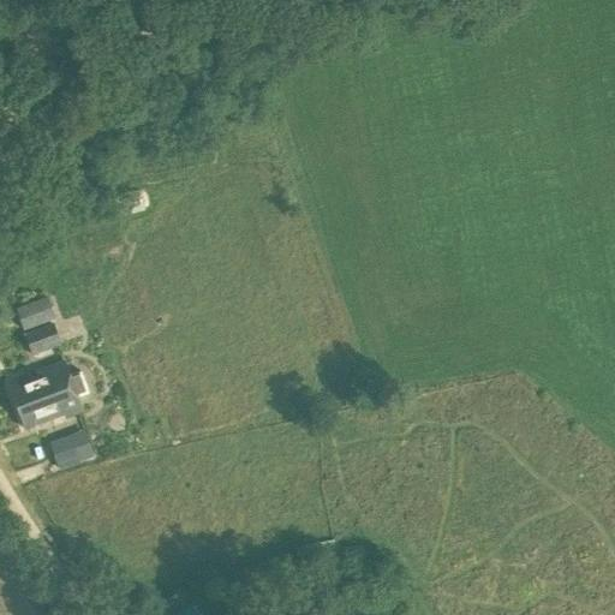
[(66,119),(69,107),(58,105),(55,117),(66,119)]
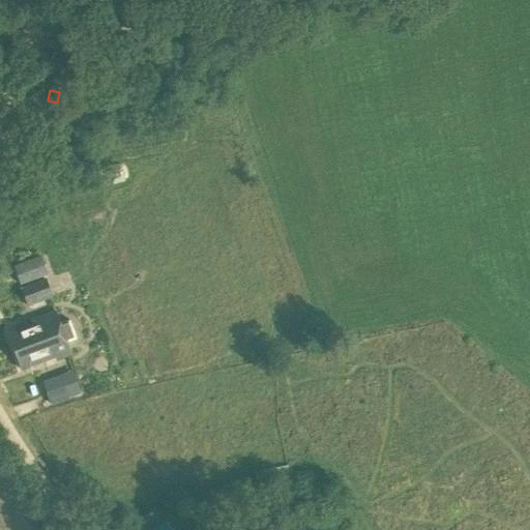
[(100,188),(130,180),(128,172),(134,170),(131,162),(96,171),(100,188)]
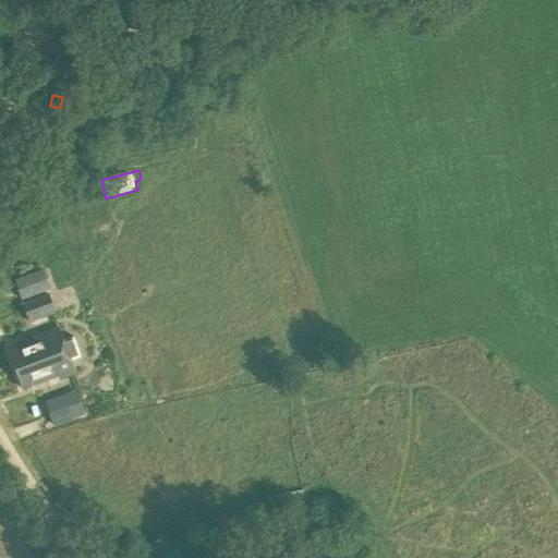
[(22,301),(50,290),(43,269),(14,280),(22,301)]
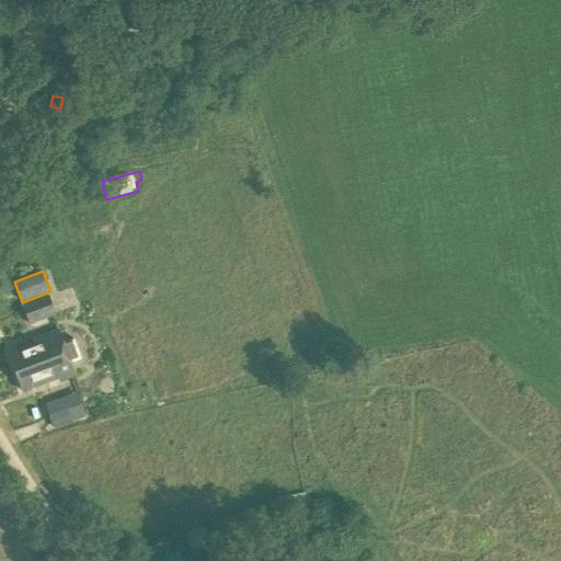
[(30,324),(55,315),(47,295),(22,305),(30,324)]
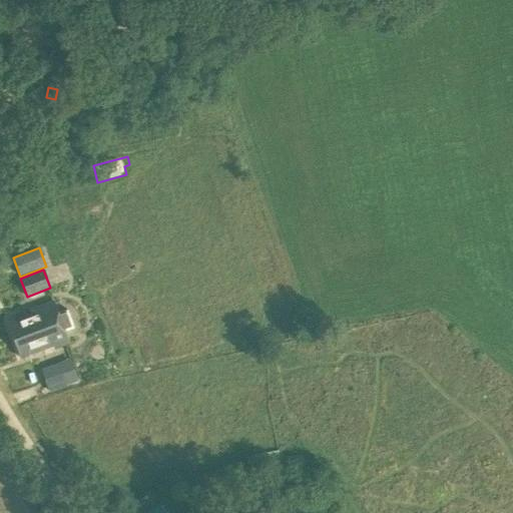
[(15,341),(71,322),(66,310),(58,313),(54,301),(29,310),(30,315),(9,323),(15,341)]
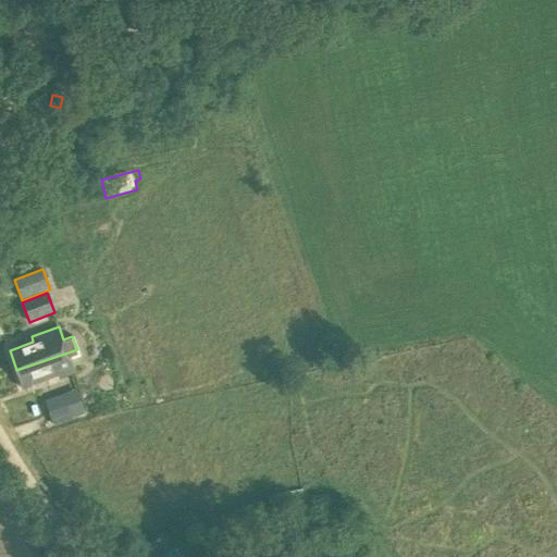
[(53,425),(73,419),(63,394),(44,401),(53,425)]
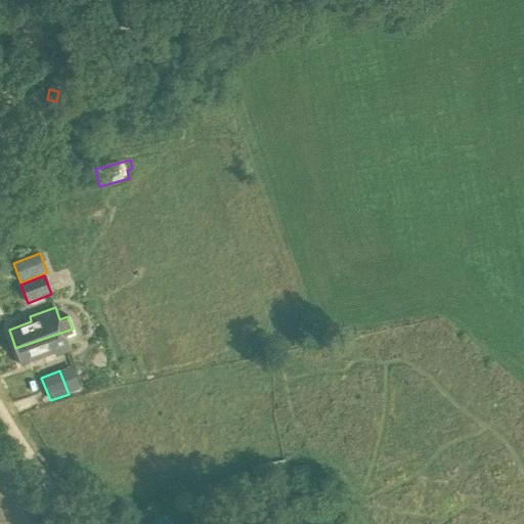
[(180,523),(170,509),(148,523),(180,523)]
